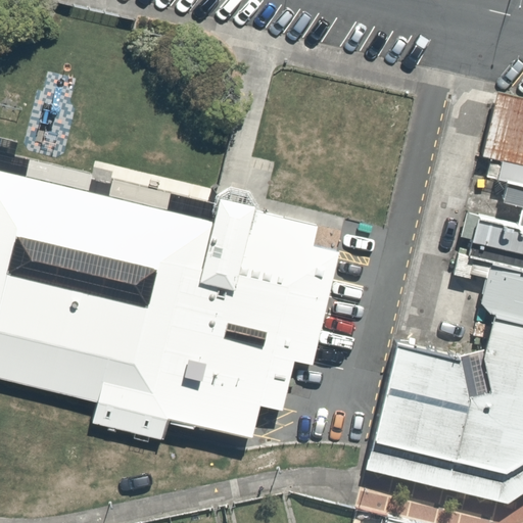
[(522,100),(497,94),(495,104),(522,110),(522,100)]
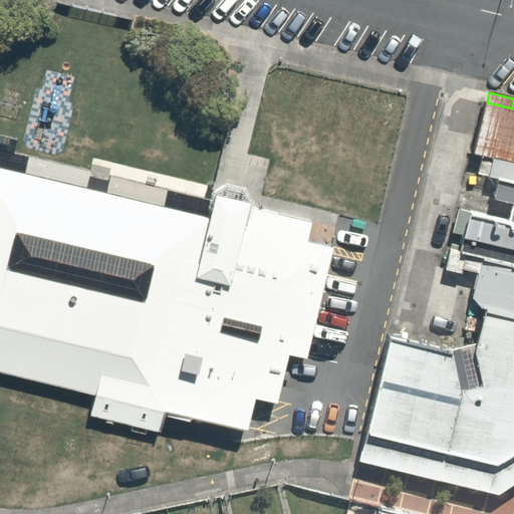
[(499,179),(513,182),(513,108),(487,102),(475,154),(494,158),(490,177),(499,179)]
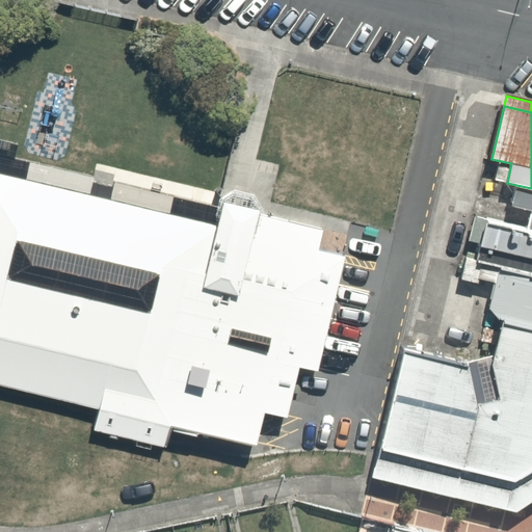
[(0,383),(100,407),(98,414),(95,428),(164,445),(165,440),(170,422),(258,443),(265,409),(288,415),(300,365),(318,369),(346,254),(319,247),(324,229),(262,213),(264,206),(256,191),(243,188),(235,186),(219,195),(217,204),(175,193),(175,194),(115,181),(113,186),(94,181),(95,176),(16,156),(20,142),(0,137),(0,383)]
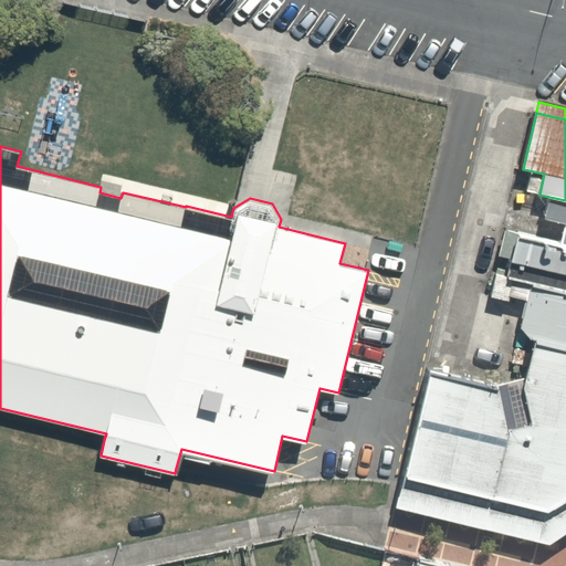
[(565,243),(565,200),(549,197),(544,219),(565,224),(562,242),(565,243)]
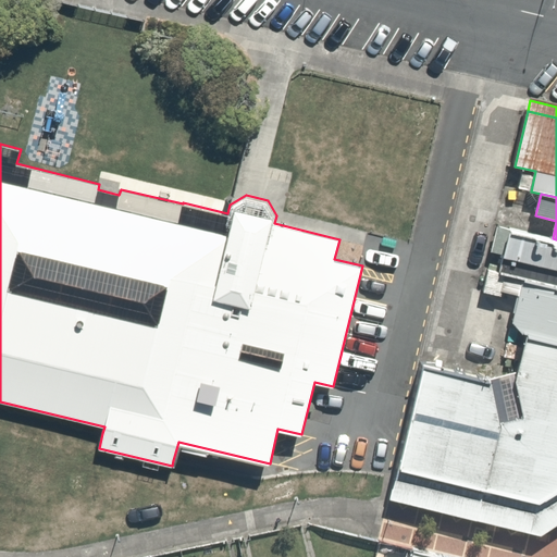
[(556,287),(556,239),(553,238),(511,229),(511,231),(498,227),(492,251),(502,255),(497,273),(556,287)]
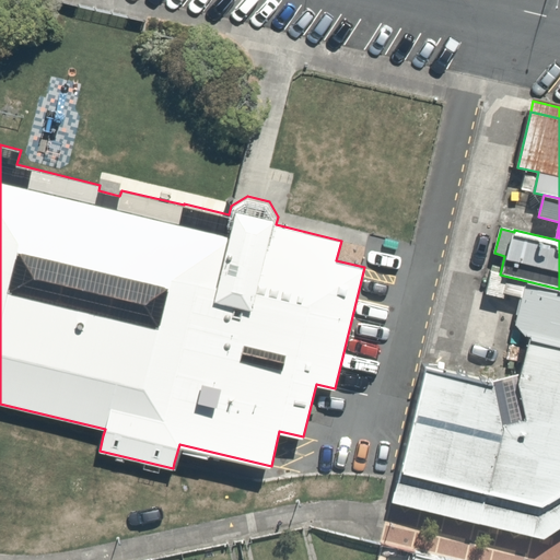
[(559,345),(559,289),(500,275),(491,272),(485,293),(503,299),(504,293),(521,296),(515,325),(525,336),(531,338),(559,345)]
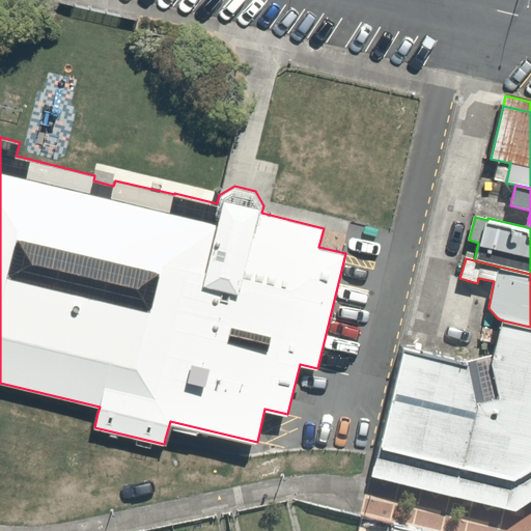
[(530,475),(530,327),(503,320),(492,365),(500,398),(477,403),(468,365),(401,348),(376,449),(514,484),(530,475)]
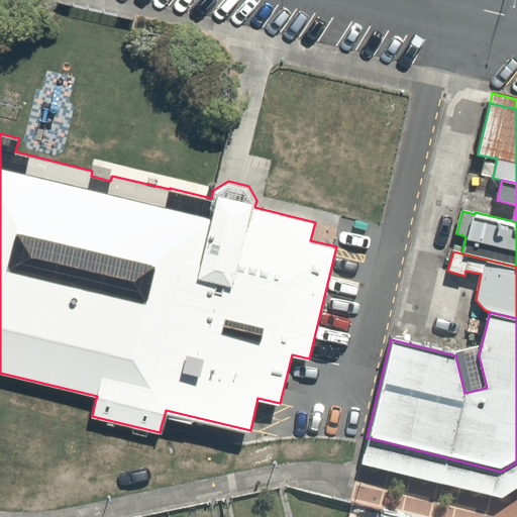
[(516,462),(501,472),(367,437),(366,444),(360,463),(501,498),(516,487),(516,462)]
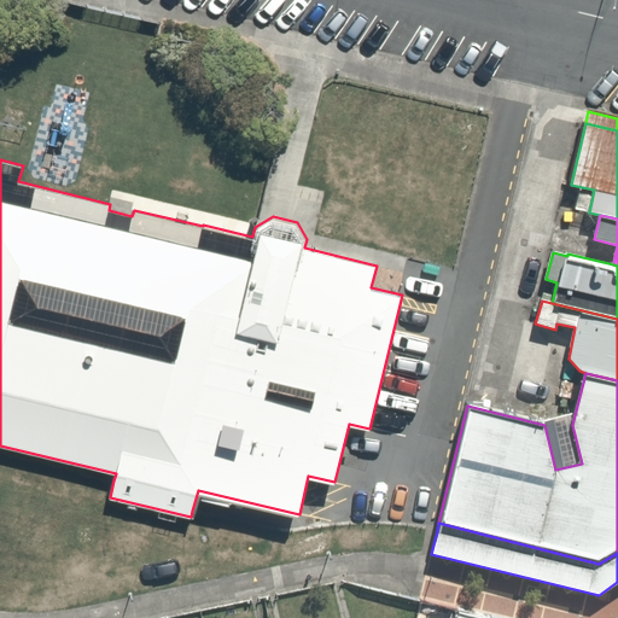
All buildings are outlined.
